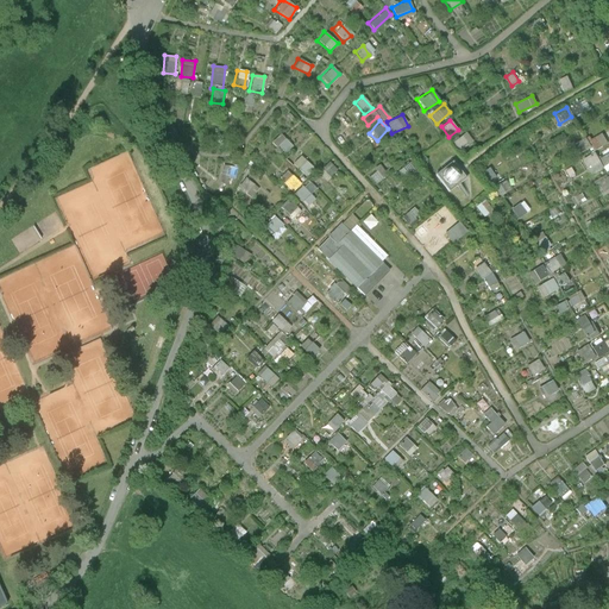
[(459,149),(471,142),(465,132),(453,139),(459,149)]
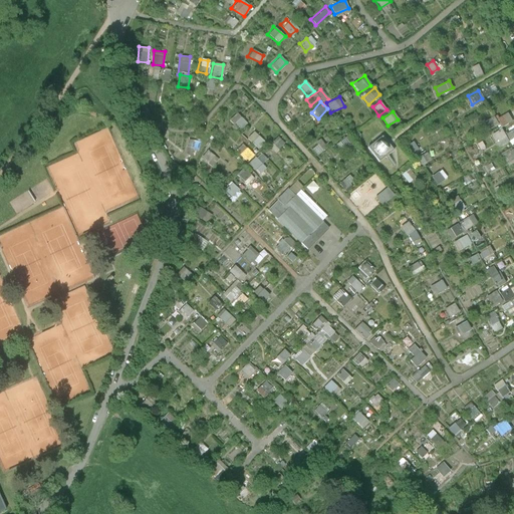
[(506,111),(495,116),(500,126),(511,121),(506,111)]
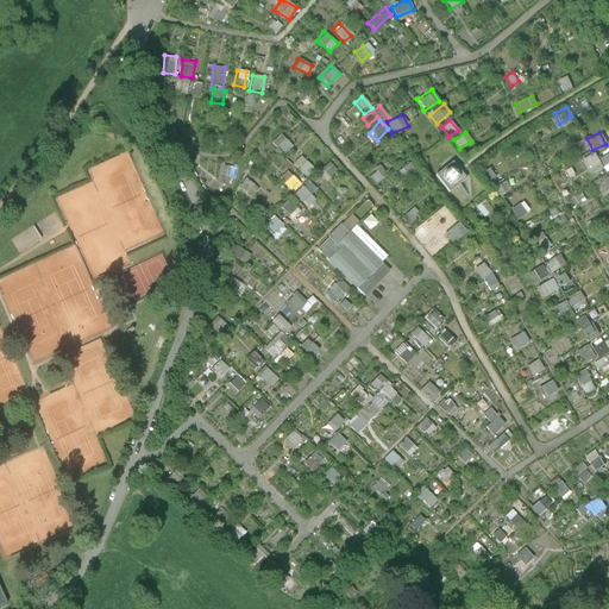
[(281,154),(289,146),(276,133),(269,142),(281,154)]
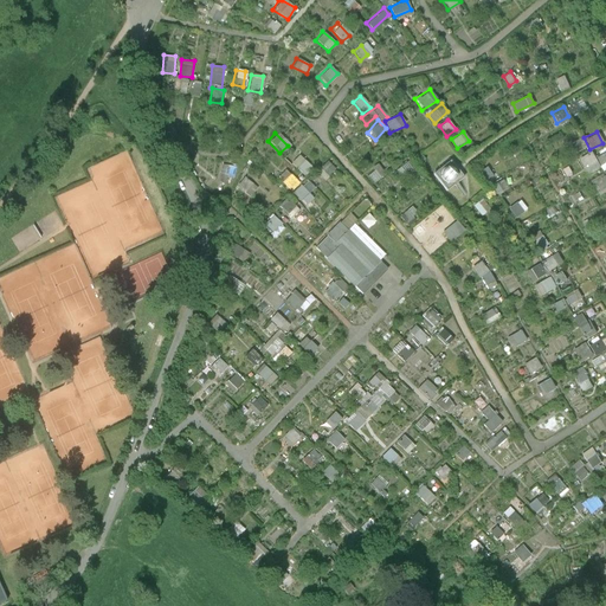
[(581,136),(569,142),(574,152),(586,146),(581,136)]
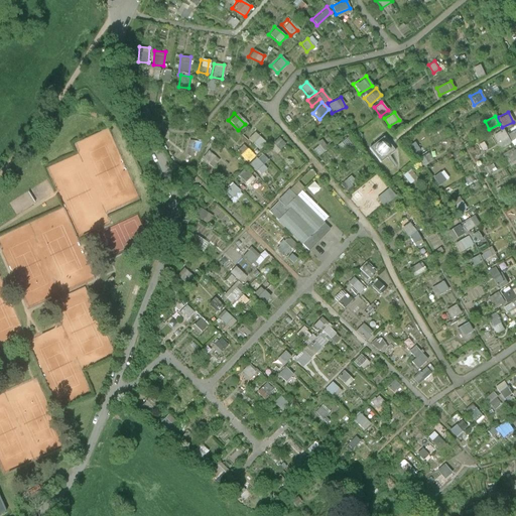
[(492,134),(498,146),(509,141),(503,129),(492,134)]
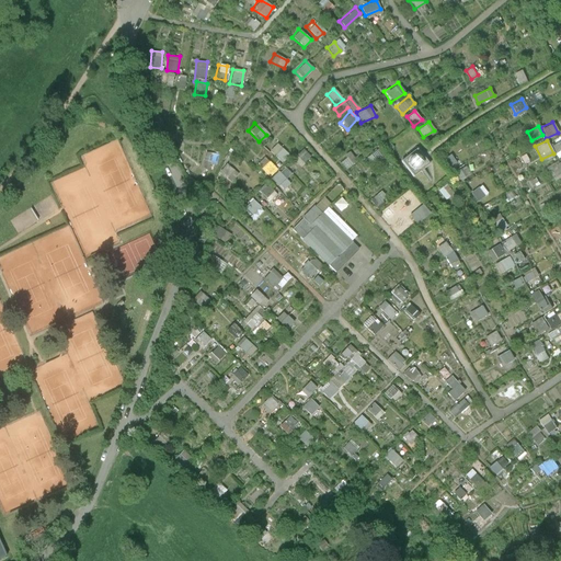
[(279,163),(288,156),(275,144),(267,151),(279,163)]
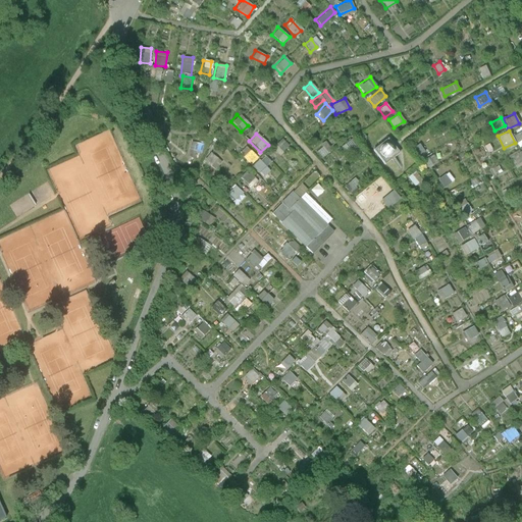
[(378,141),(371,147),(377,155),(384,163),(393,157),(399,152),(393,144),(385,135),(378,141)]
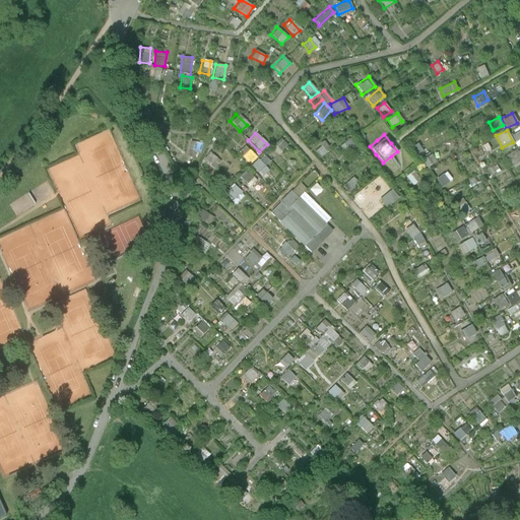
[(346,150),(350,145),(352,142),(347,138),(340,145),(346,150)]
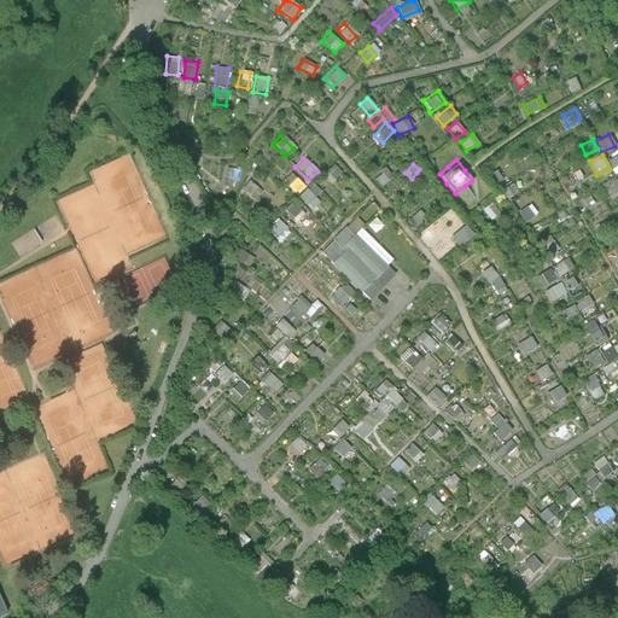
[(227,167),(221,185),(240,191),(246,173),(227,167)]
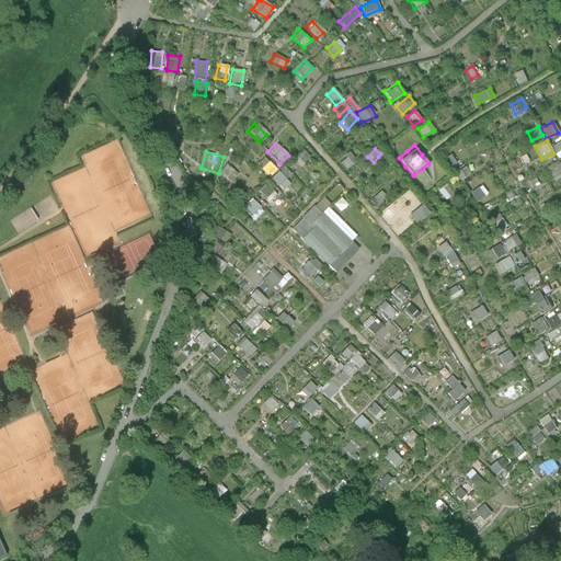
[(448,155),(443,158),(448,167),(454,163),(448,155)]
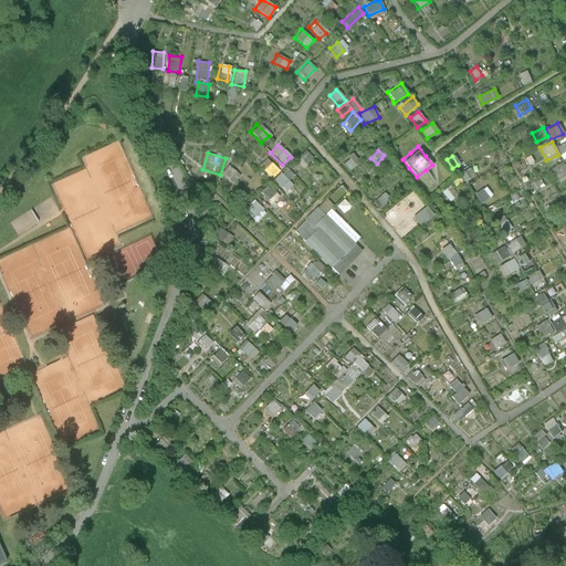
[(555,179),(565,174),(565,169),(563,161),(549,168),(555,179)]
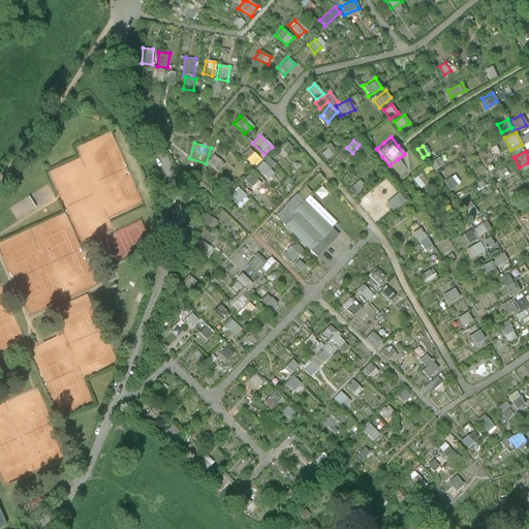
[(243,160),(251,167),(259,160),(251,152),(243,160)]
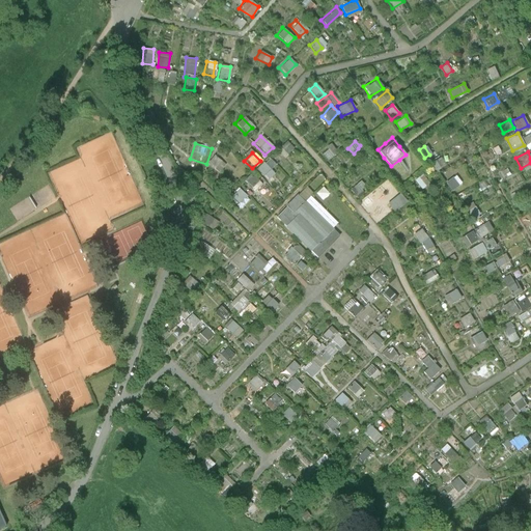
[(213,155),(204,163),(216,174),(224,166),(213,155)]
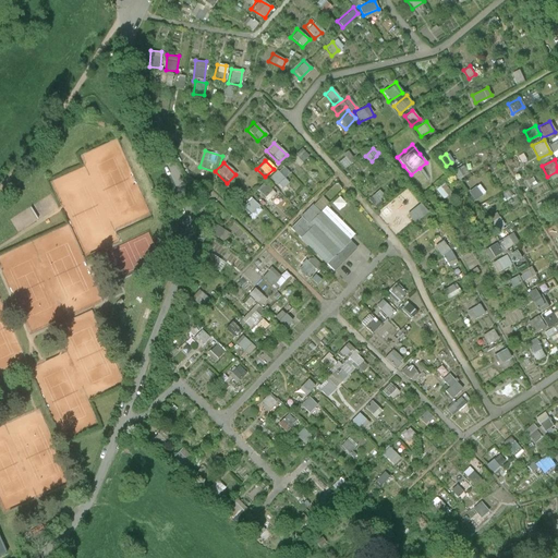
[(267,179),(274,185),(281,177),(275,170),(267,179)]
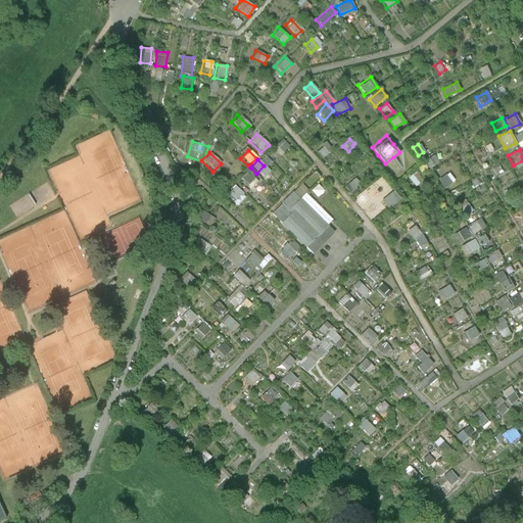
[(247,172),(240,177),(247,189),(255,184),(247,172)]
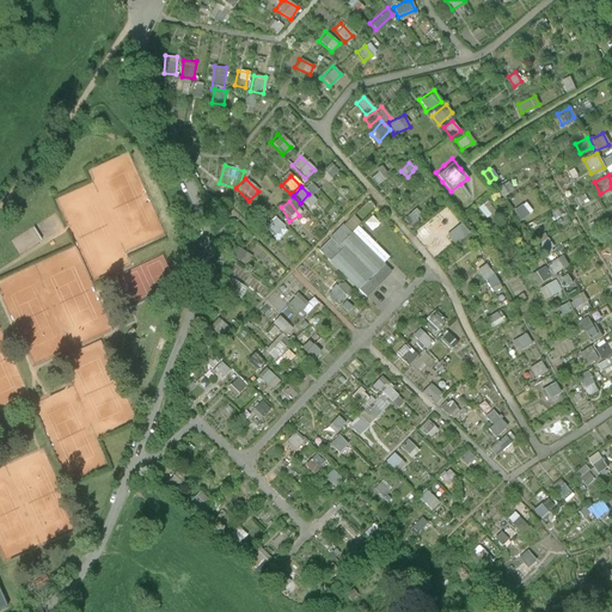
[(524,201),(512,209),(519,220),(531,212),(524,201)]
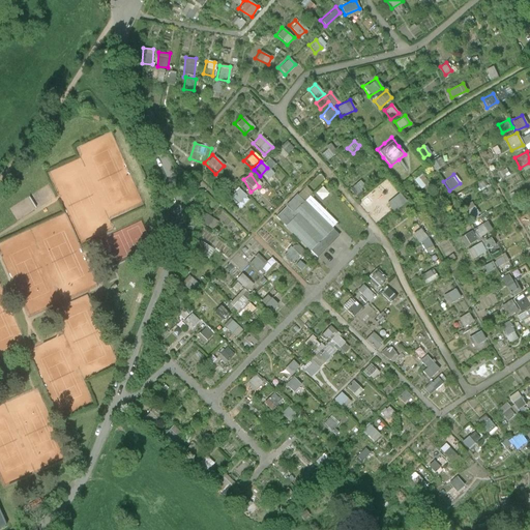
[(315,259),(337,235),(330,228),(335,223),(308,197),(312,194),(320,201),(327,194),(319,185),(321,182),(313,175),(272,217),(315,259)]
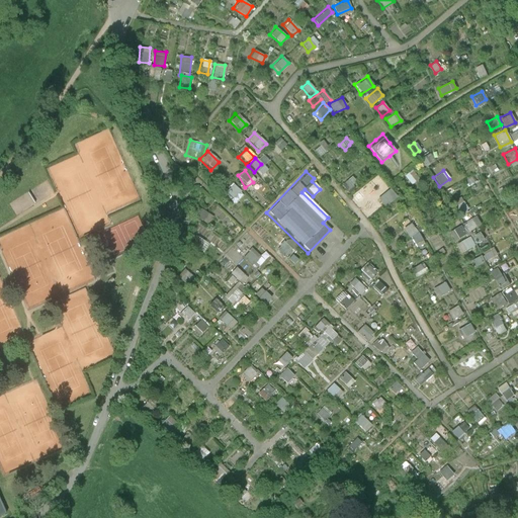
[(232,183),(222,193),(234,204),(243,194),(232,183)]
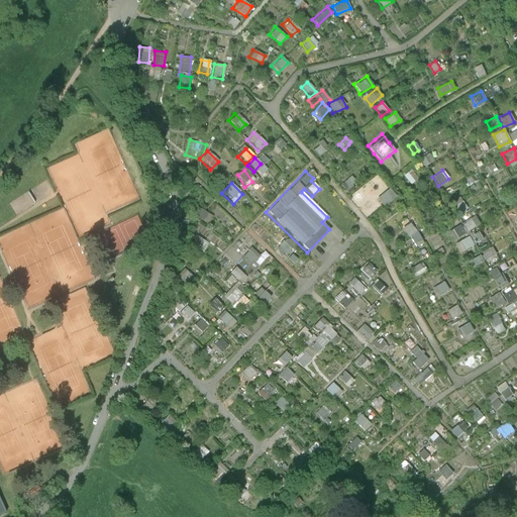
[(376,198),(383,206),(395,197),(388,188),(376,198)]
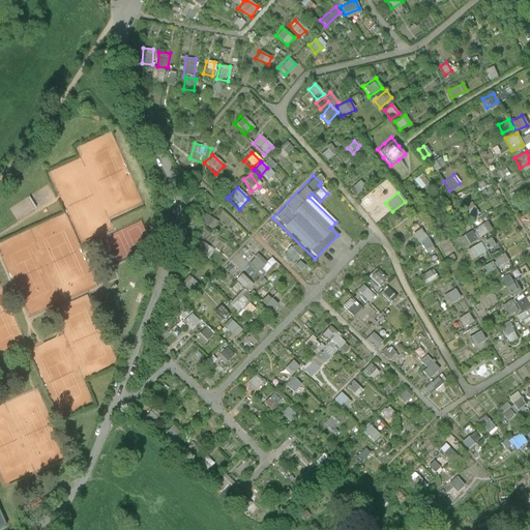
[(470,202),(464,205),(470,217),(477,213),(470,202)]
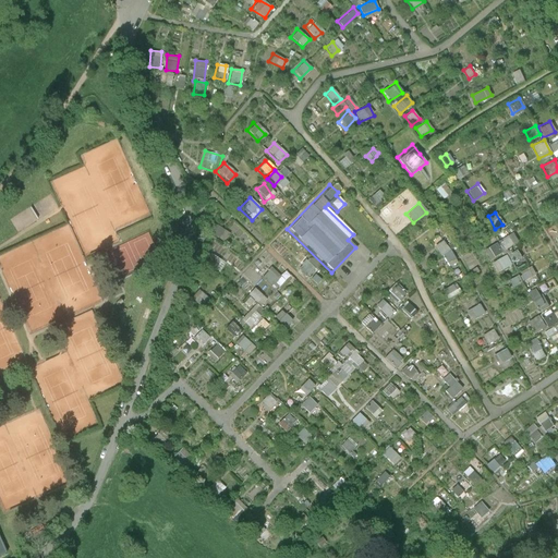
[(209,233),(222,242),(229,232),(216,223),(209,233)]
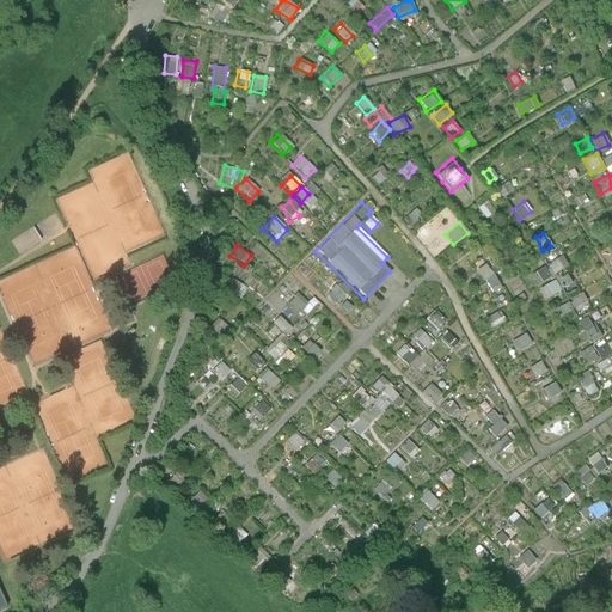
[(536,285),(568,265),(561,255),(528,274),(536,285)]
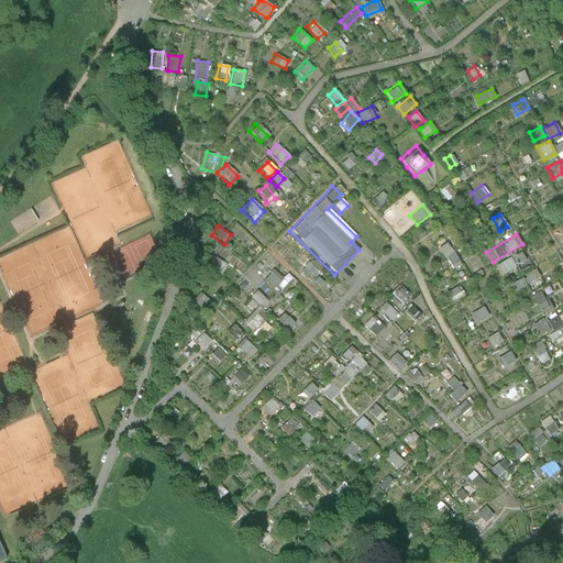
[(445,242),(435,249),(443,257),(452,251),(445,242)]
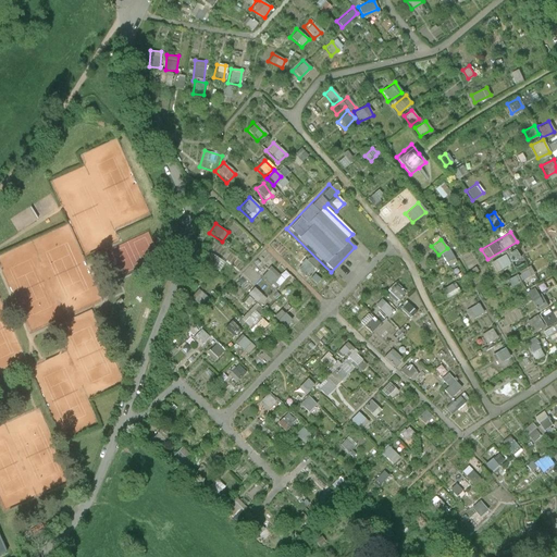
[(441,254),(446,263),(454,259),(448,249),(441,254)]
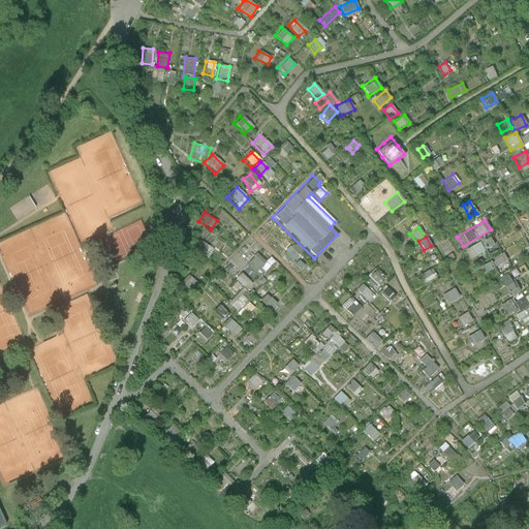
[(479,242),(483,250),(492,246),(489,239),(479,242)]
